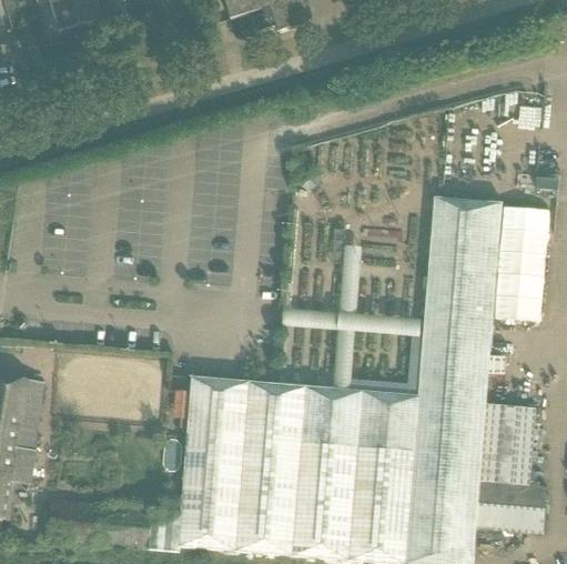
[(100,16),(94,0),(54,0),(50,1),(57,28),(100,16)]
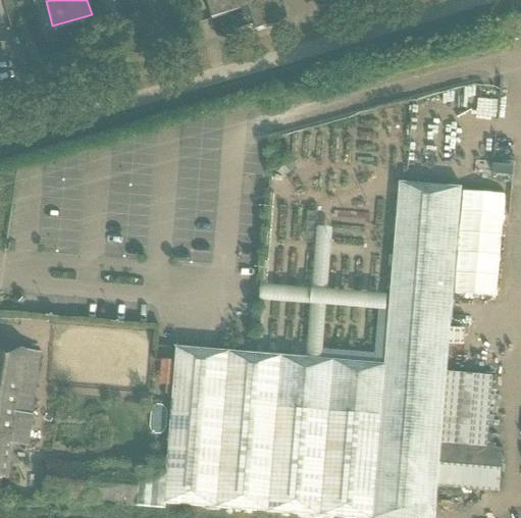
[(284,20),(277,0),(205,0),(210,16),(227,11),(232,31),(252,24),(253,30),(284,20)]
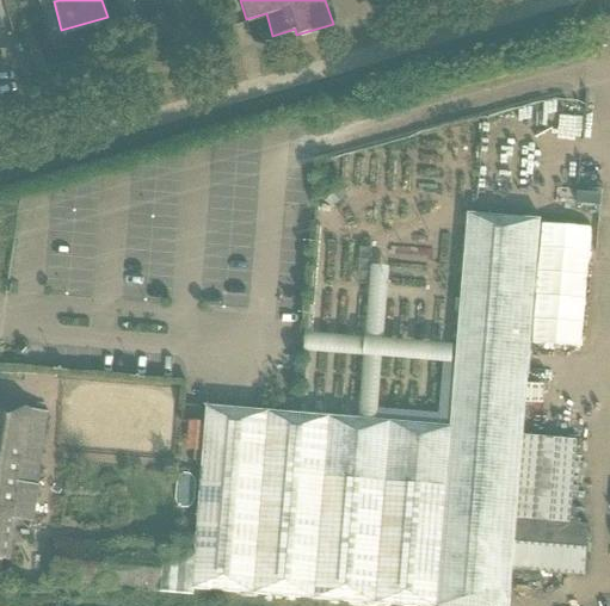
[(26,41),(20,23),(11,25),(16,44),(26,41)]
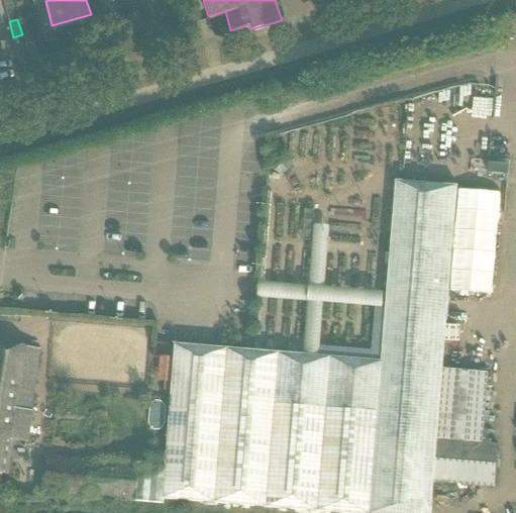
[(482,438),(487,370),(441,366),(456,183),(402,179),(395,178),(380,358),(174,340),(168,415),(166,442),(164,465),(137,463),(45,454),(42,490),(162,500),(163,495),(377,512),(428,512),(432,479),(493,484),(496,439),(482,438)]
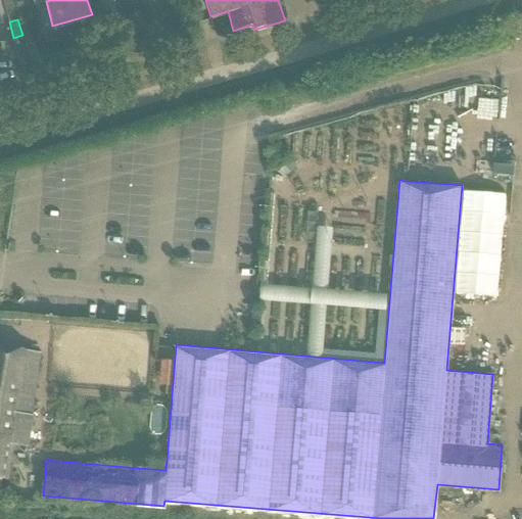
[(0,475),(7,476),(13,440),(28,442),(32,416),(31,416),(40,350),(0,344),(0,475)]
